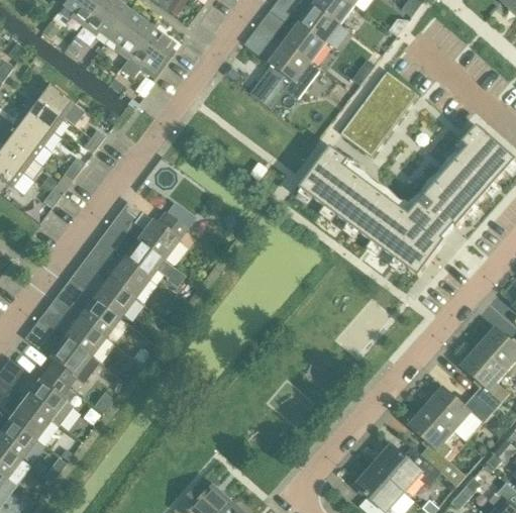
[(82,24),(100,0),(65,0),(62,4),(72,11),(70,15),(82,24)]
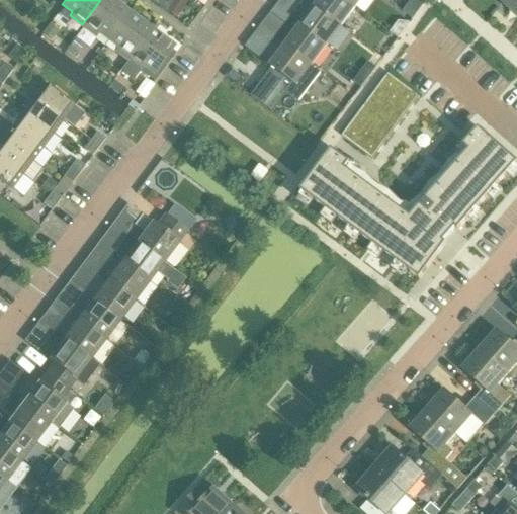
[(107,37),(128,9),(116,0),(100,0),(82,24),(94,34),(97,30),(107,37)]
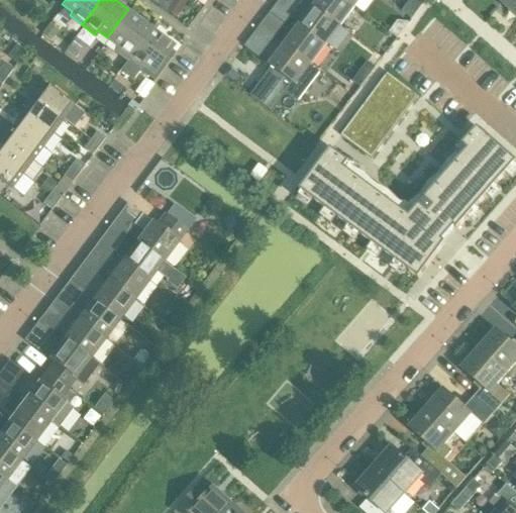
[(314,0),(313,2),(340,22),(354,3),(350,0),(314,0)]
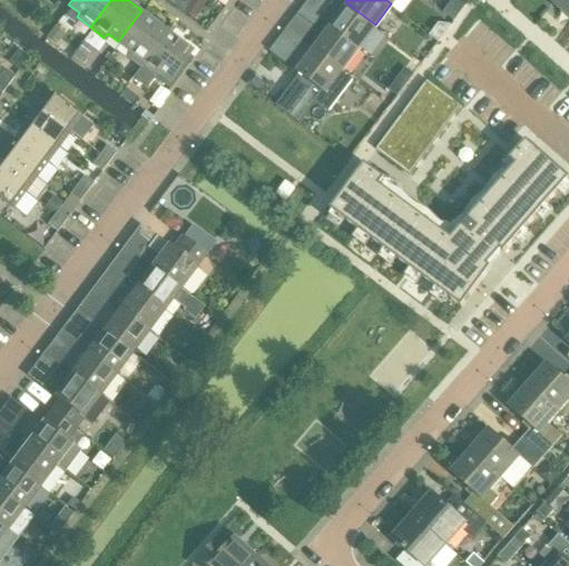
[(568,15),(568,0),(551,0),(568,15)]
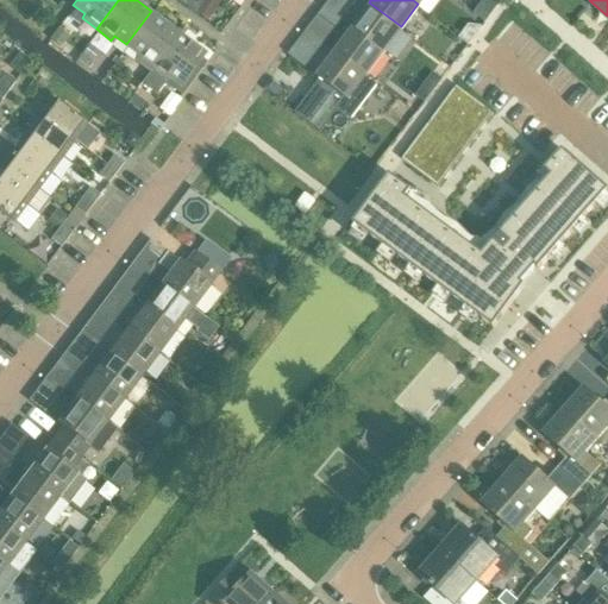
[(353,24),(352,25),(383,49),(401,26),(369,2),(353,24)]
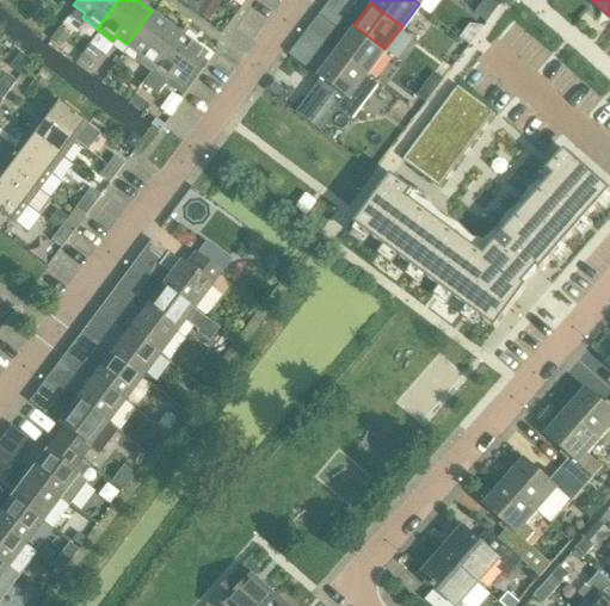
[(324,5),(318,13),(334,26),(342,18),(324,5)]
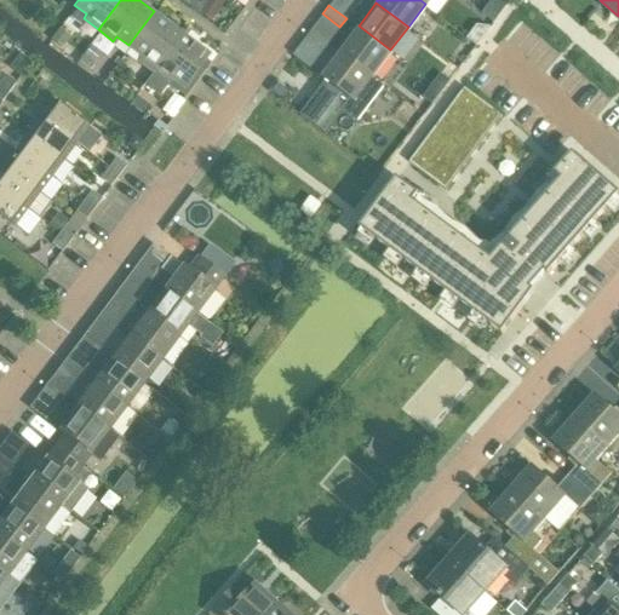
[(152,70),(181,32),(154,11),(129,45),(141,53),(137,58),(152,70)]
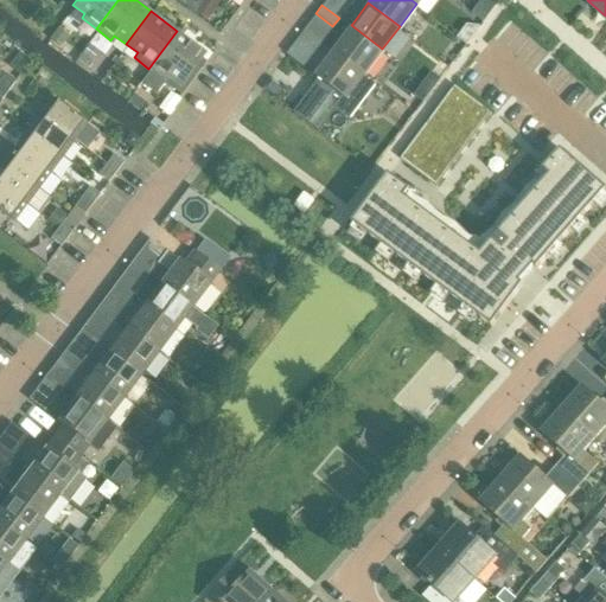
[(466,21),(455,34),(466,43),(479,24),(478,23),(466,21)]
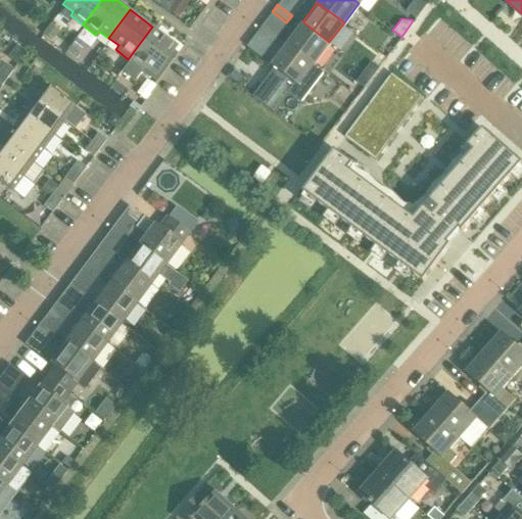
[(302,21),(287,41),(315,62),(329,42),(302,21)]
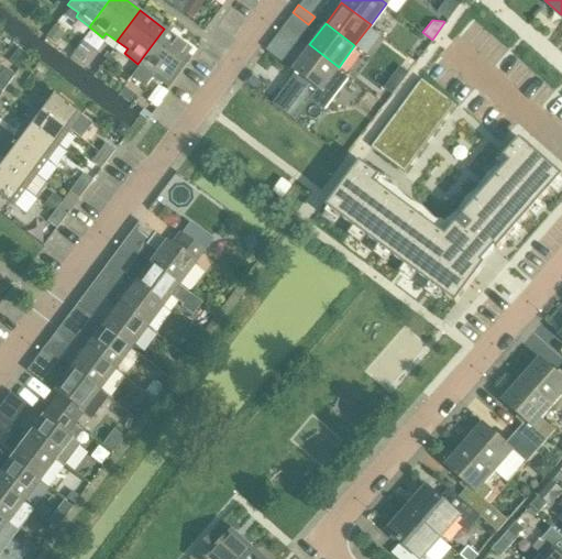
[(283,25),(276,34),(277,34),(293,46),(298,37),(283,25)]
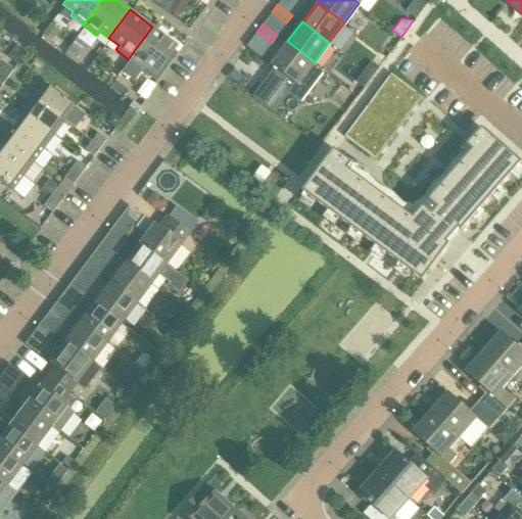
[(173,48),(175,44),(152,27),(128,59),(121,68),(133,79),(139,71),(141,71),(147,76),(149,75),(155,79),(176,51),(173,48)]
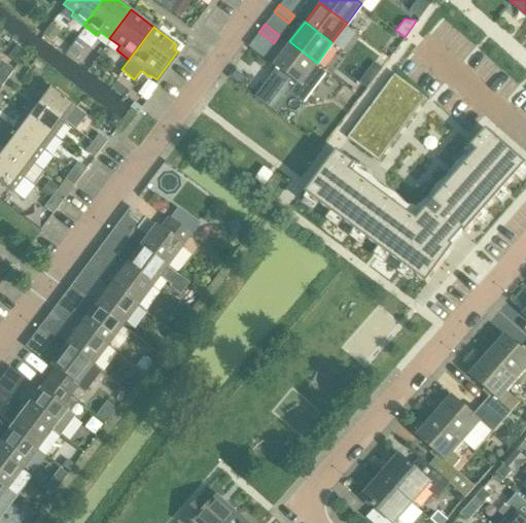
[(289,41),(273,64),(296,81),(289,91),(303,101),(326,70),(316,63),(317,63),(289,41)]
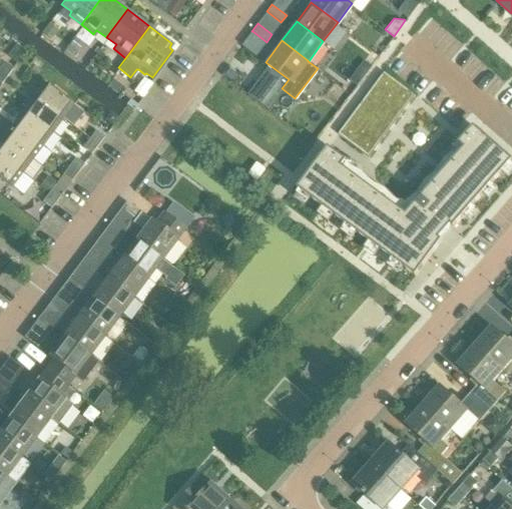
[(0,70),(5,74),(12,66),(3,59),(0,63),(0,70)]
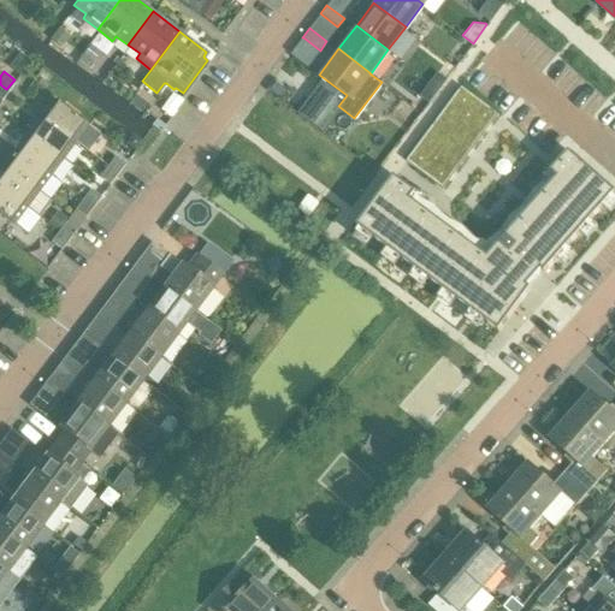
[(437,71),(429,82),(437,89),(445,77),(437,71)]
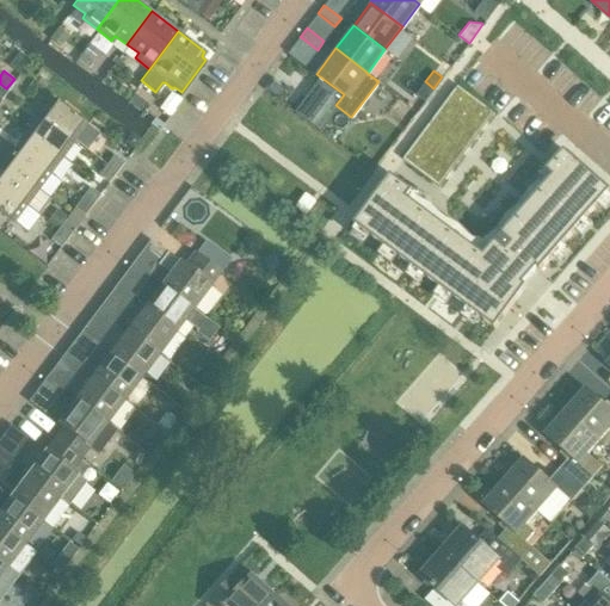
[(321,123),(343,94),(320,78),(295,110),(319,127),(321,123)]
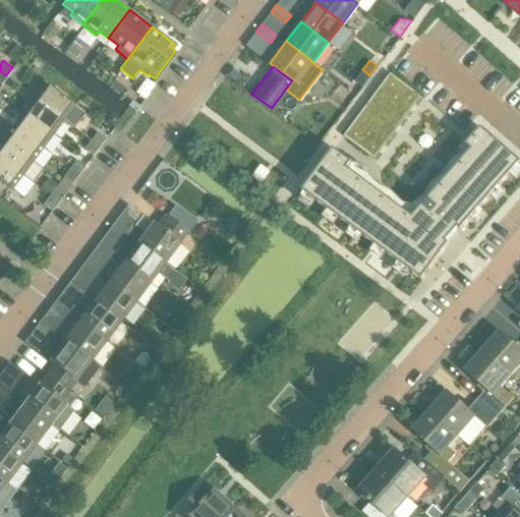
[(241,73),(232,67),(227,73),(236,80),(237,78),(241,73)]
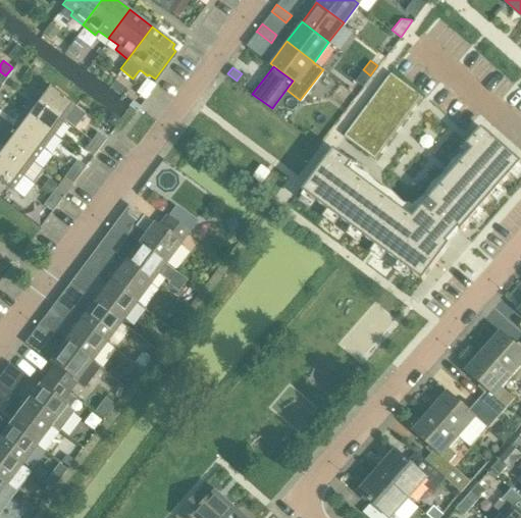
[(363,85),(370,75),(363,69),(356,79),(363,85)]
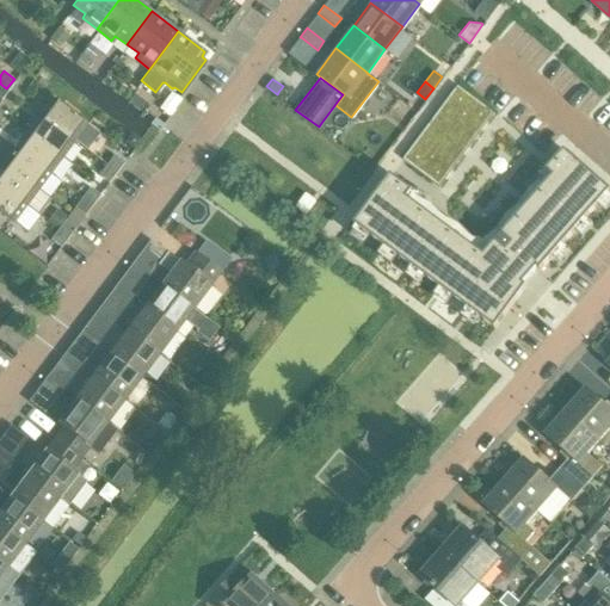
[(457,82),(438,107),(475,135),(494,111),(457,82)]
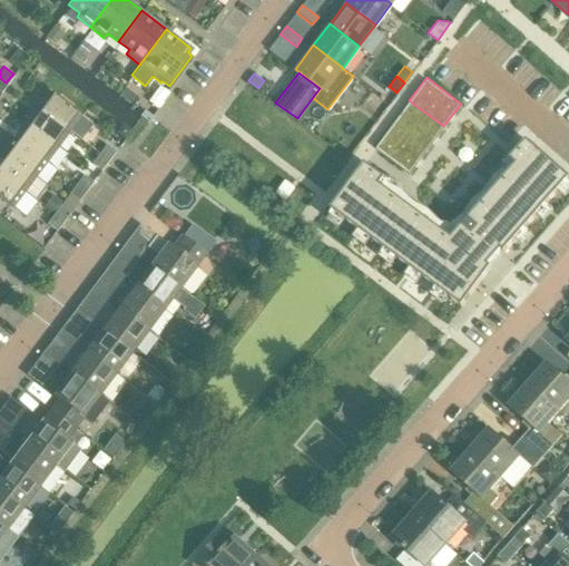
[(80,138),(91,123),(48,89),(37,105),(68,129),(80,138)]
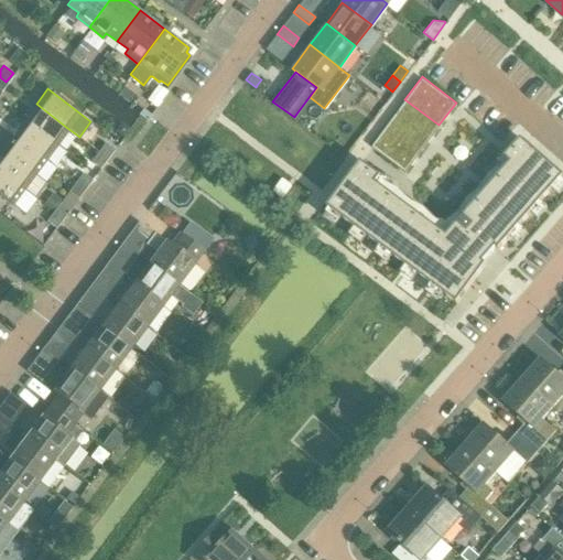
[(385,103),(368,90),(355,108),(370,121),(385,103)]
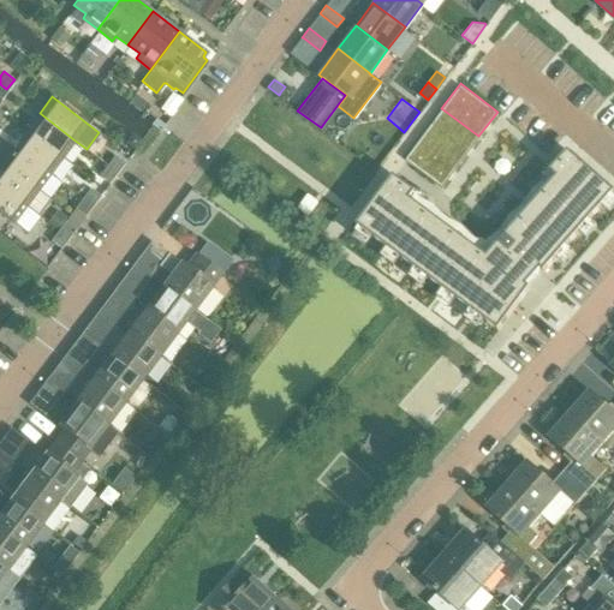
[(441,108),(423,133),(460,161),(478,136),(441,108)]
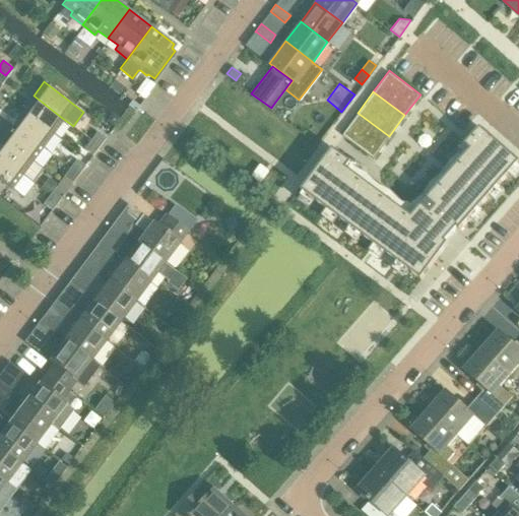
[(52,132),(62,118),(34,95),(23,110),(52,132)]
